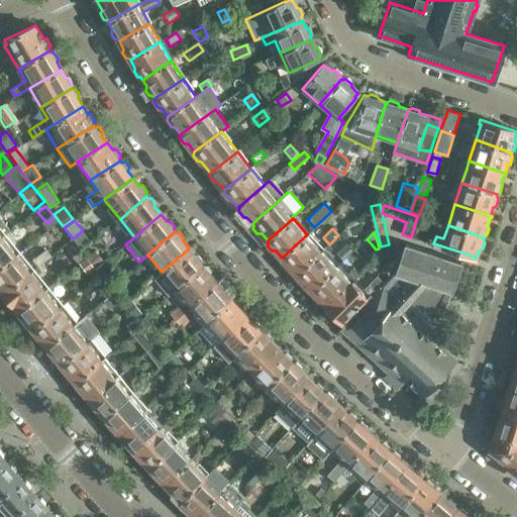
[(307,234),(282,257),(283,260),(283,263),(287,268),(291,268),(297,275),(322,250),(307,234)]
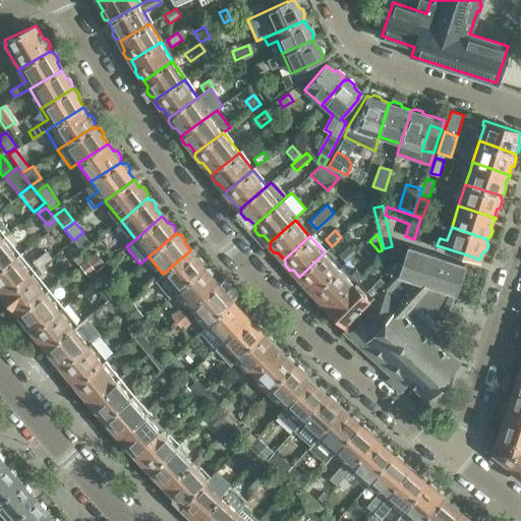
[(2,238),(0,240),(0,270),(16,255),(2,238)]
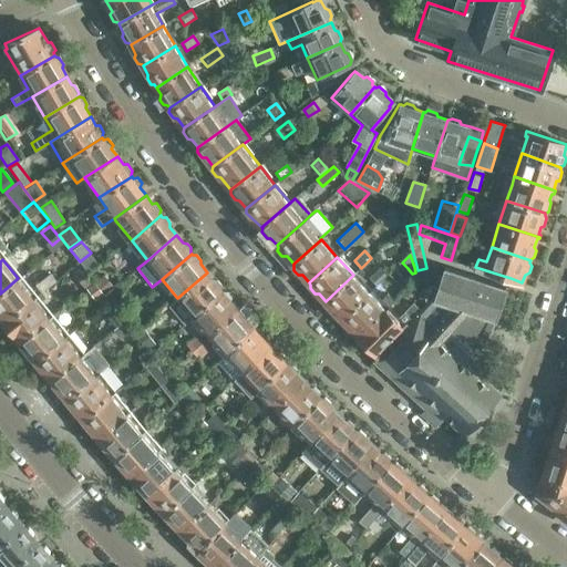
[(377,354),(377,361),(402,384),(428,408),(422,413),(436,426),(445,418),(464,434),(501,393),(485,380),(493,371),(475,354),(477,353),(477,350),(477,346),(478,342),(480,339),(482,336),(483,333),(486,329),(488,327),(491,325),(492,323),(493,323),(493,322),(493,320),(497,321),(508,287),(482,279),(444,267),(443,271),(440,270),(435,286),(433,285),(422,288),(426,302),(420,309),(403,326),(404,326),(377,354)]
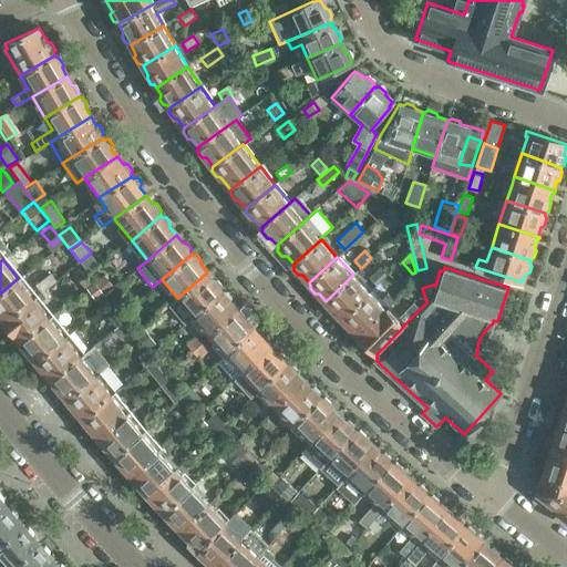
[(367,278),(374,286),(384,277),(378,269),(367,278)]
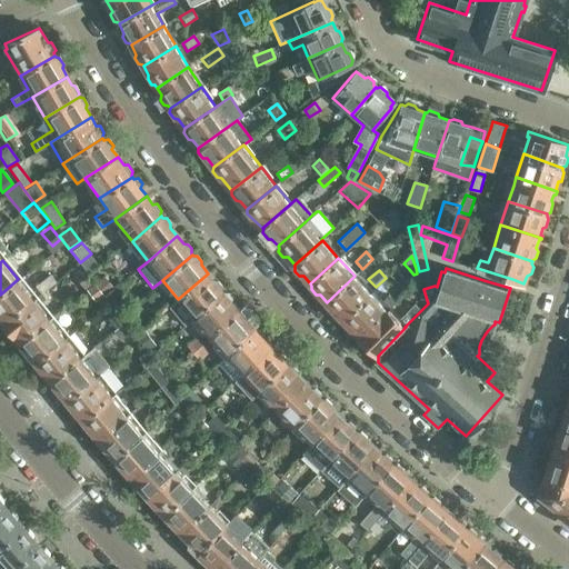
[(77,280),(85,289),(93,282),(86,272),(77,280)]
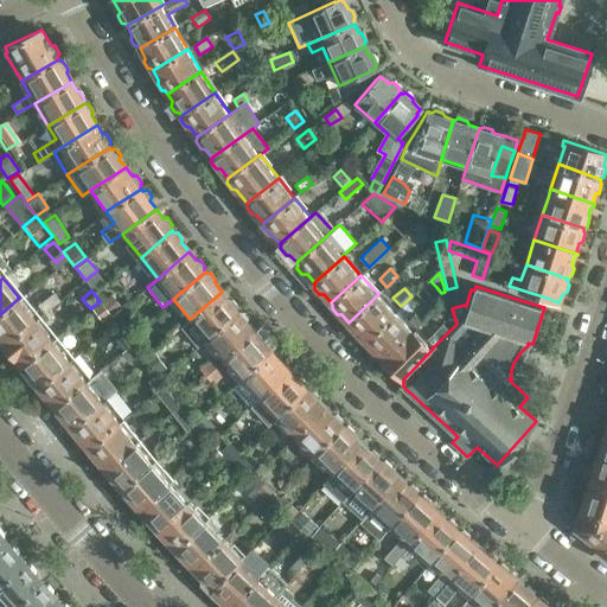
[(51,292),(36,304),(42,312),(58,300),(51,292)]
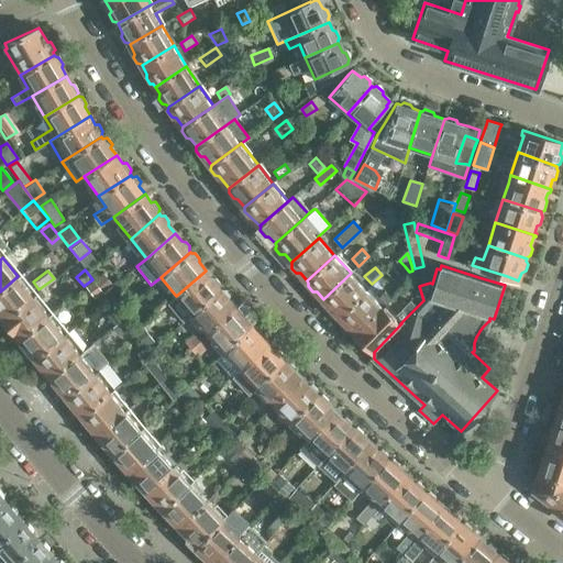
[(176,296),(167,304),(183,322),(192,315),(221,288),(220,287),(221,283),(216,278),(212,278),(206,271),(176,296)]
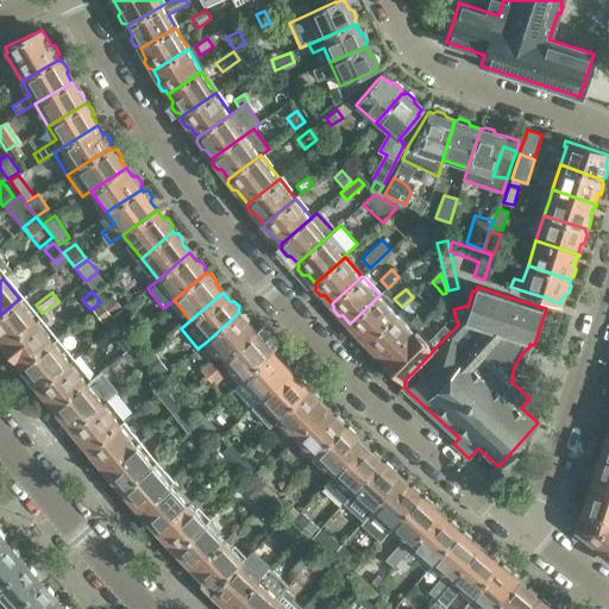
[(111,294),(104,300),(113,312),(120,307),(111,294)]
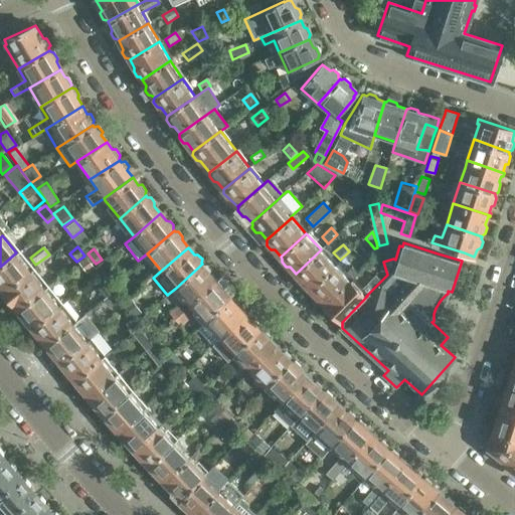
[(321,249),(296,274),(296,275),(296,278),(301,283),(305,283),(311,289),(336,265),(330,260),(321,249)]
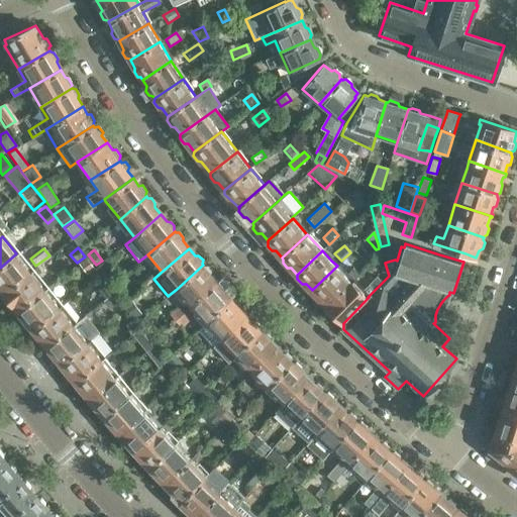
[(16,253),(0,268),(0,289),(3,294),(31,272),(16,253)]
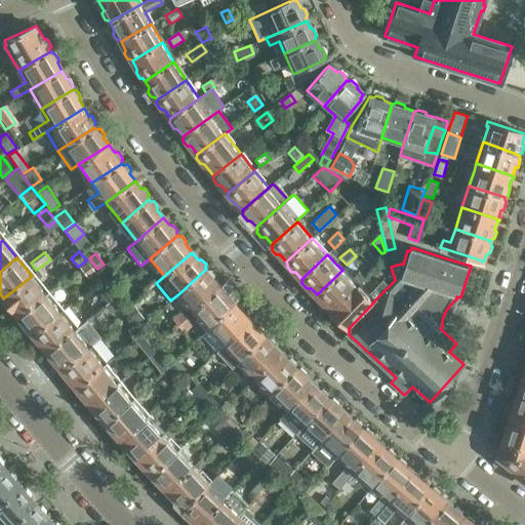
[(86,260),(79,267),(86,278),(94,272),(86,260)]
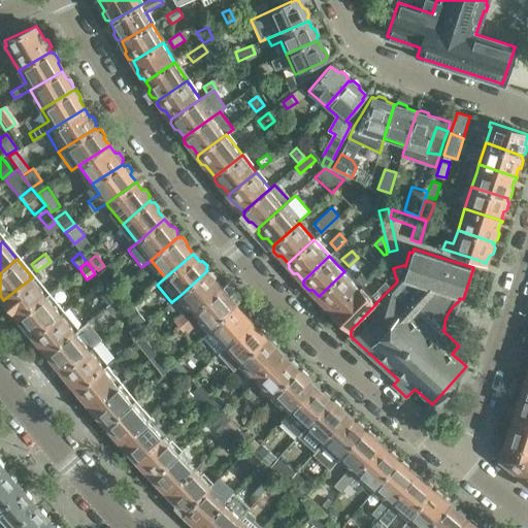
[(105,268),(96,274),(103,283),(111,276),(105,268)]
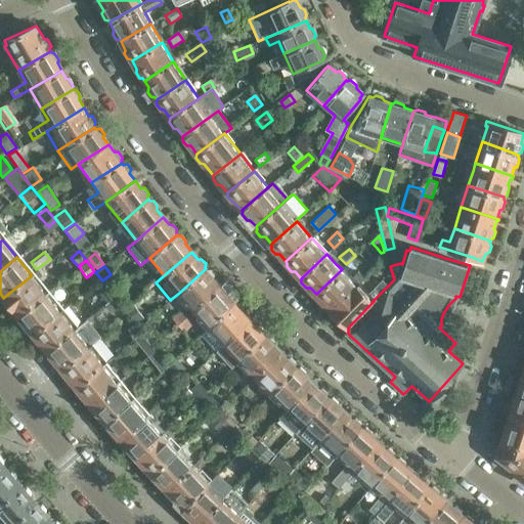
[(206,268),(179,293),(193,309),(220,286),(214,278),(214,274),(211,270),(207,270),(206,268)]
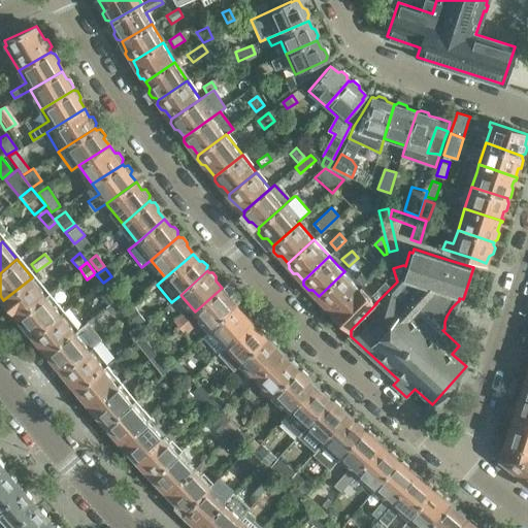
[(344,271),(319,296),(320,298),(320,301),(324,306),(328,306),(334,311),(360,288),(360,287),(367,279),(361,273),(353,281),(344,271)]
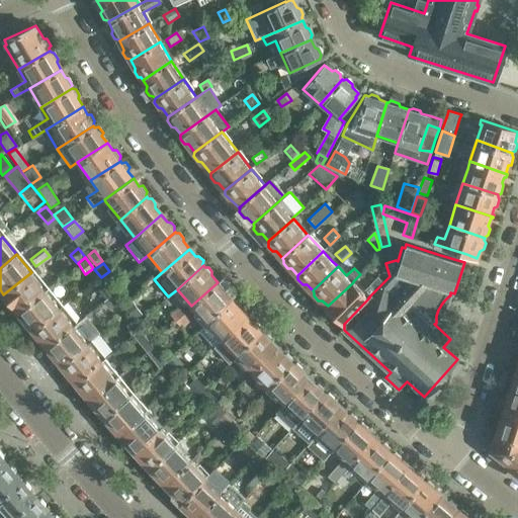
[(147,271),(137,280),(144,288),(154,279),(147,271)]
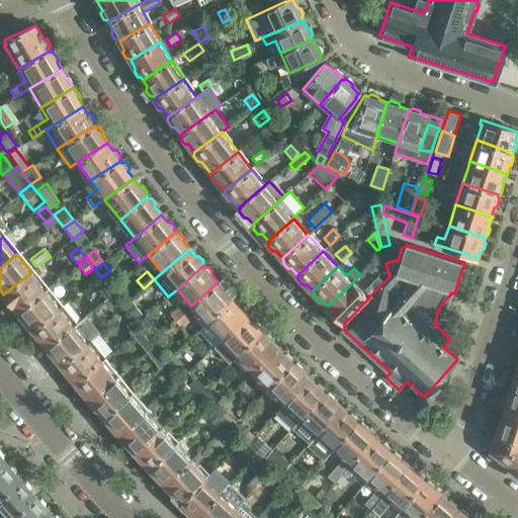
[(31,272),(3,294),(5,296),(5,300),(9,306),(13,306),(18,312),(46,289),(31,272)]
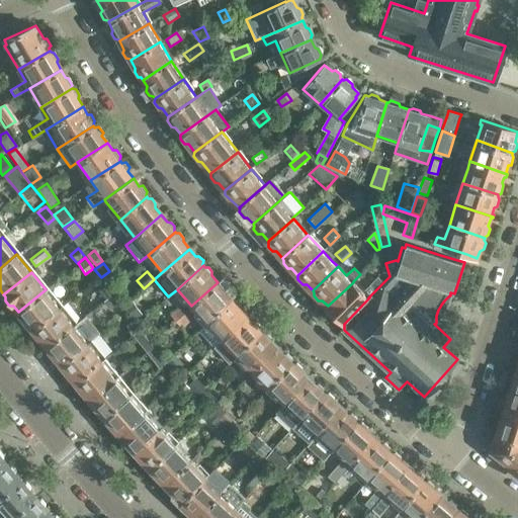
[(353,282),(328,306),(327,308),(329,310),(329,313),(334,318),(337,318),(344,324),(369,297),(368,297),(383,282),(377,276),(362,291),(353,282)]
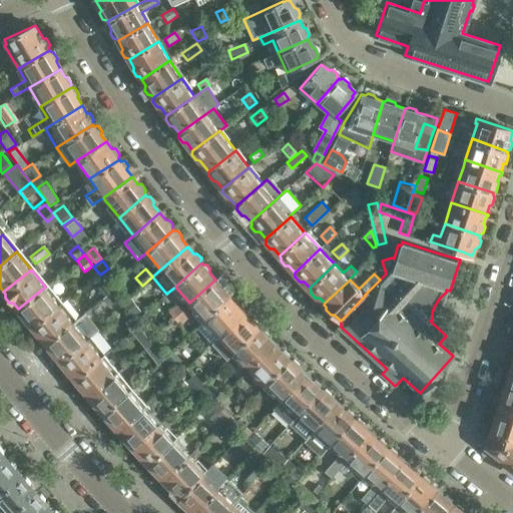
[(215,280),(189,303),(203,320),(229,296),(228,295),(229,291),(225,287),(221,287),(215,280)]
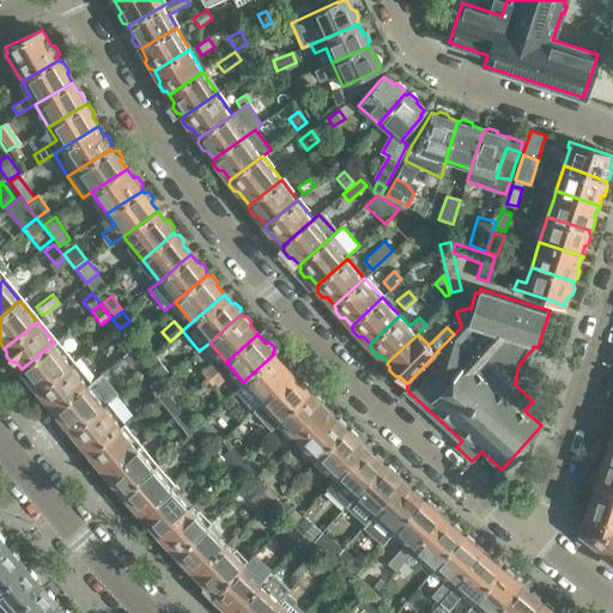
[(119,339),(111,345),(120,356),(127,349),(119,339)]
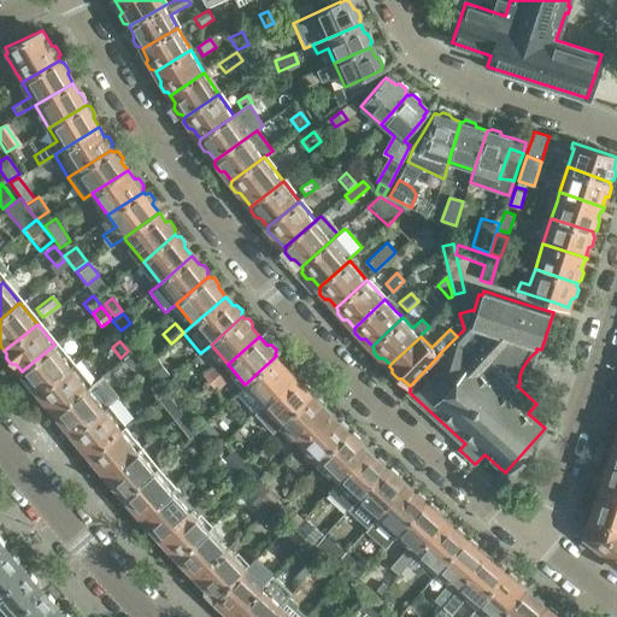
[(54,345),(22,371),(23,374),(23,378),(27,385),(31,383),(39,393),(71,365),(54,345)]
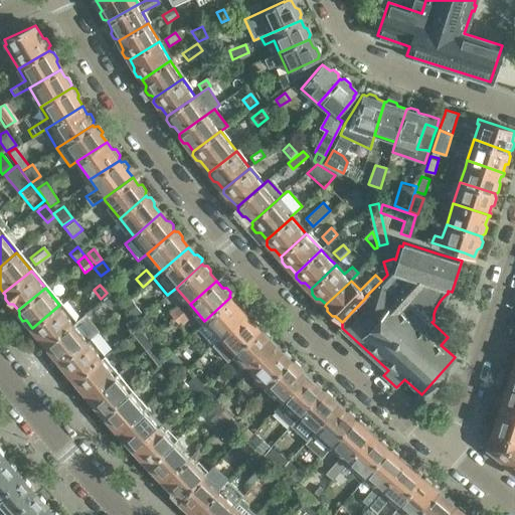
[(112,292),(102,300),(110,309),(118,302),(112,292)]
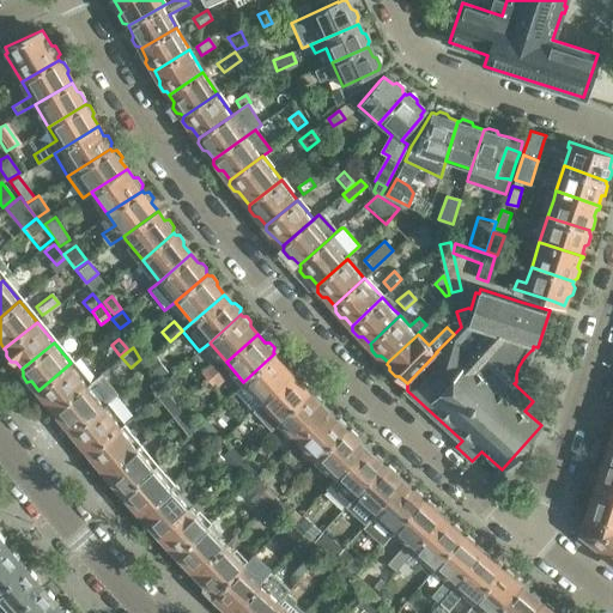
[(236,390),(247,402),(254,410),(262,401),(292,374),(285,365),(285,360),(281,356),(275,356),(274,353),(243,382),(236,390)]
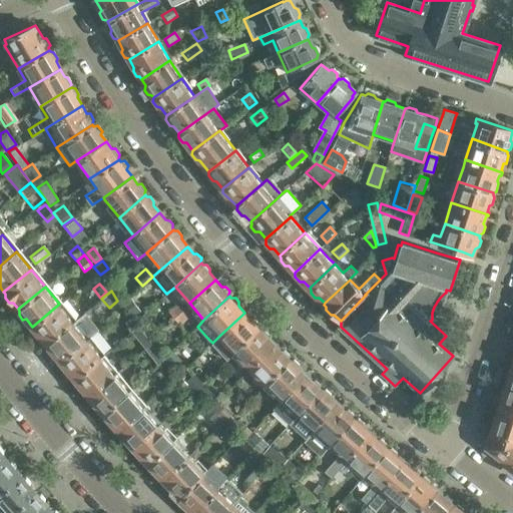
[(130,297),(121,304),(132,318),(141,312),(130,297)]
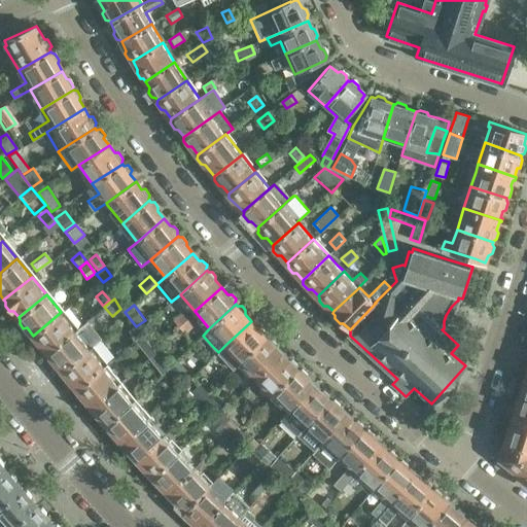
[(181,310),(172,318),(179,325),(187,318),(181,310)]
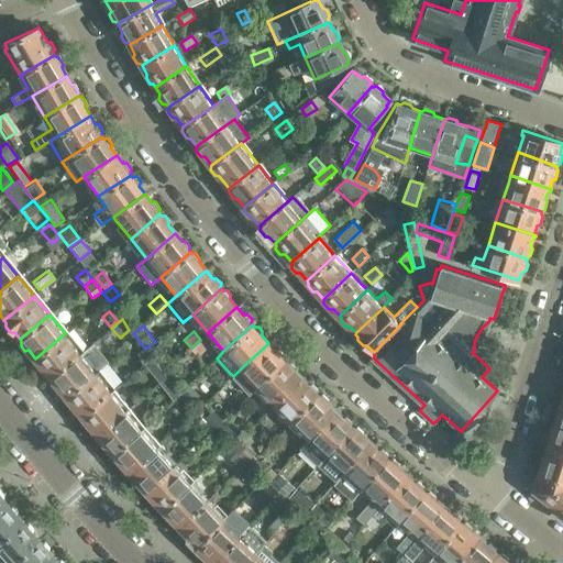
[(65,333),(35,359),(36,360),(36,365),(40,370),(44,370),(51,377),(80,353),(65,333)]
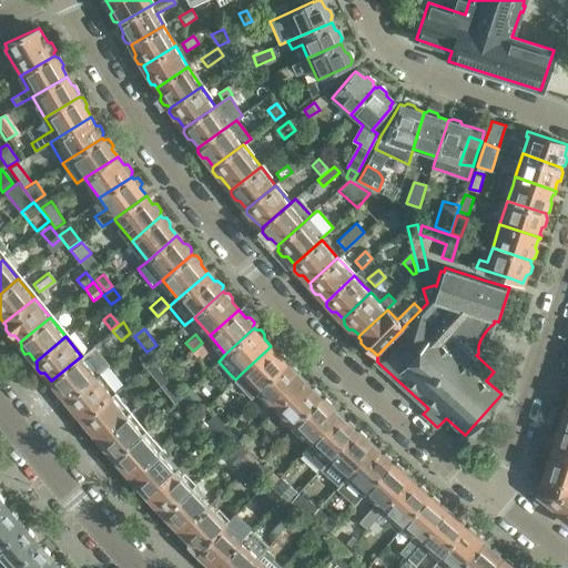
[(203,343),(193,352),(200,359),(210,352),(203,343)]
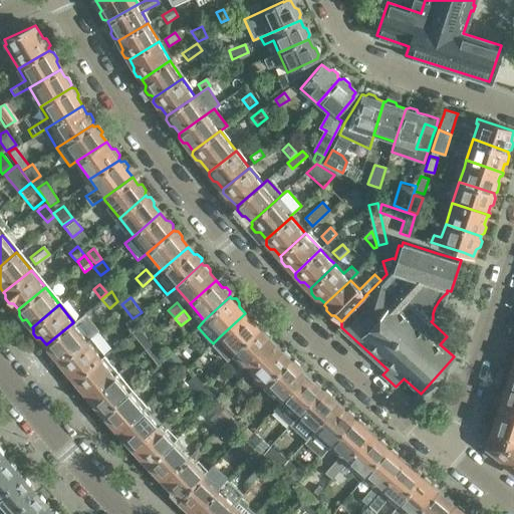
[(220,336),(213,343),(218,349),(228,359),(234,352),(259,328),(260,324),(256,320),(252,320),(245,313),(220,336)]
